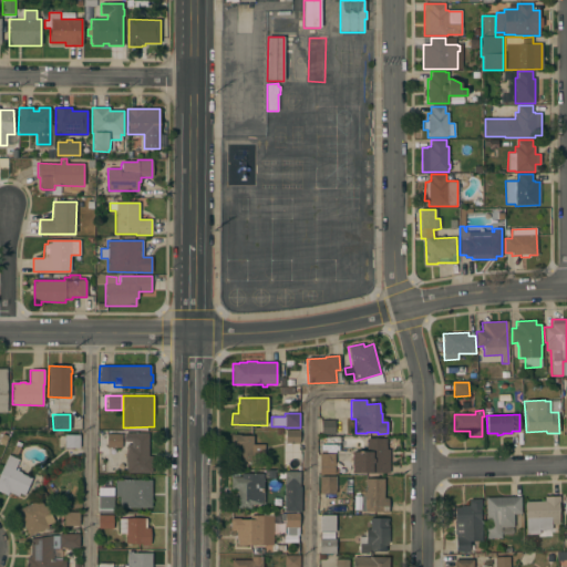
[(334,421),(334,434),(321,434),(321,421),(334,421)]
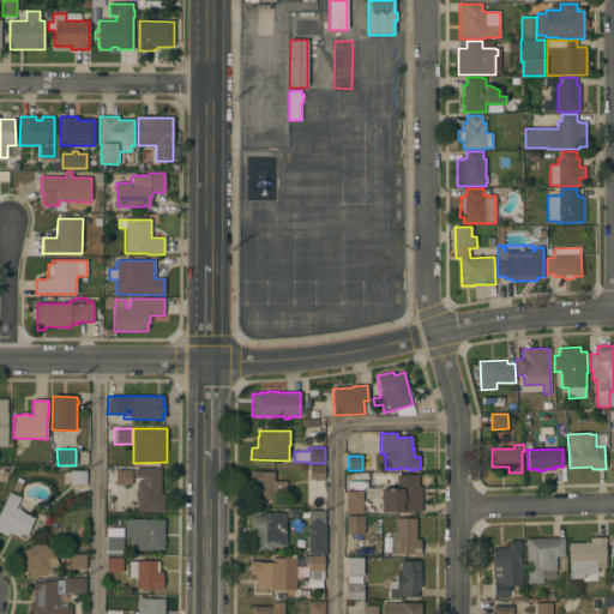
[(324,465),(324,480),(309,480),(308,465),(324,465)]
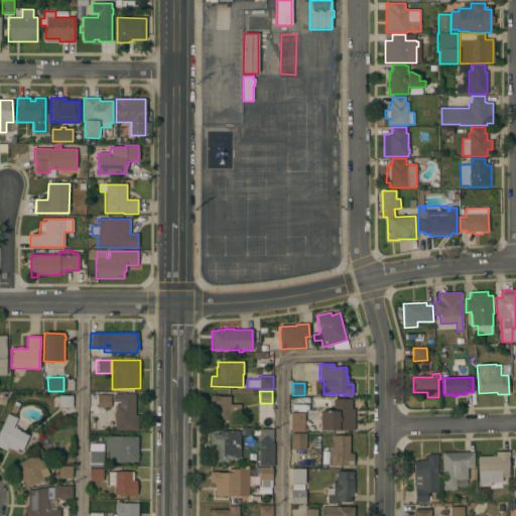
[(135,415),(138,415),(138,430),(115,430),(115,420),(114,420),(114,412),(115,412),(115,405),(119,405),(119,402),(113,402),(113,394),(135,394),(135,415)]
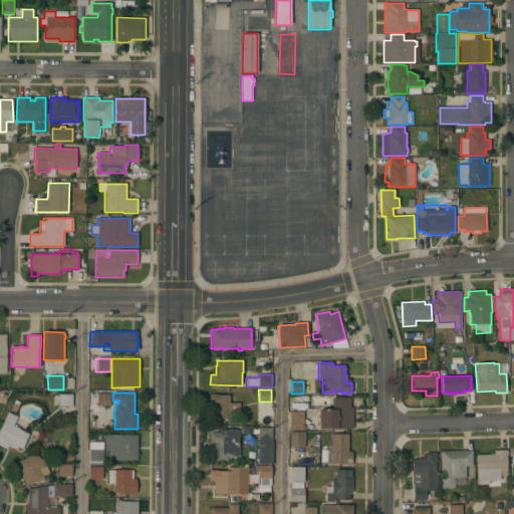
[(110,394),(109,406),(96,406),(96,394),(110,394)]
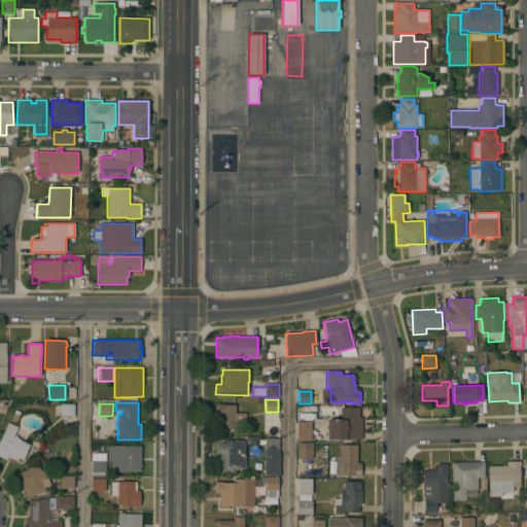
[(222,403),(222,406),(235,405),(235,415),(244,415),(245,428),(221,428),(220,423),(220,415),(214,415),(214,405),(222,403)]
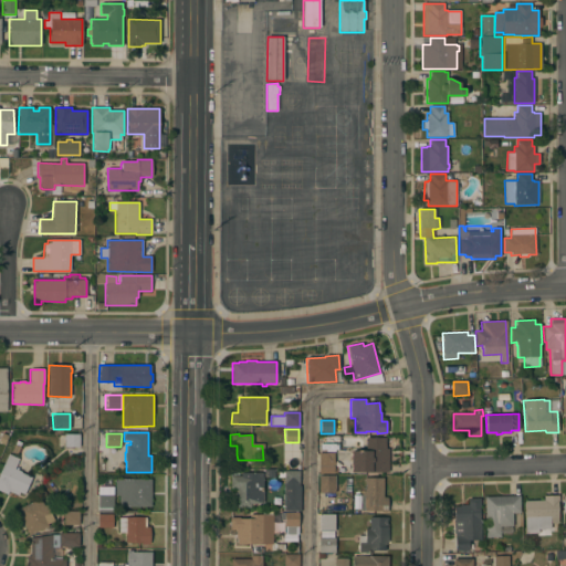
[(80,435),(80,447),(64,447),(64,435),(80,435)]
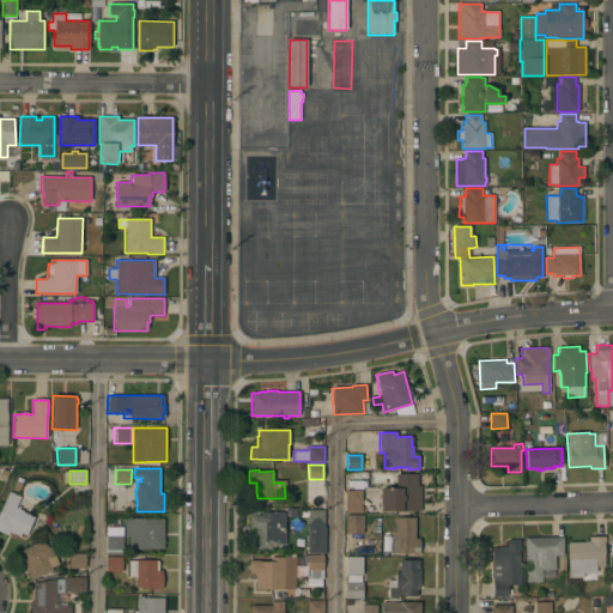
[(380,511),(380,489),(396,489),(396,474),(417,474),(417,486),(420,486),(420,511),(380,511)]
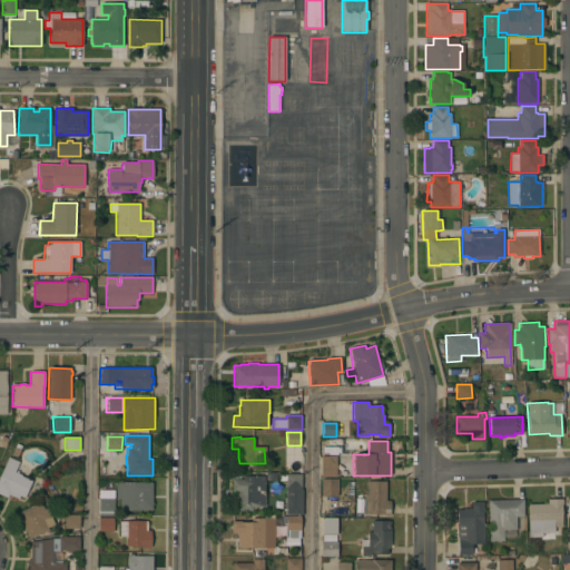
[(336,479),(337,479),(337,495),(318,495),(318,482),(321,482),(321,457),(336,457),(336,479)]
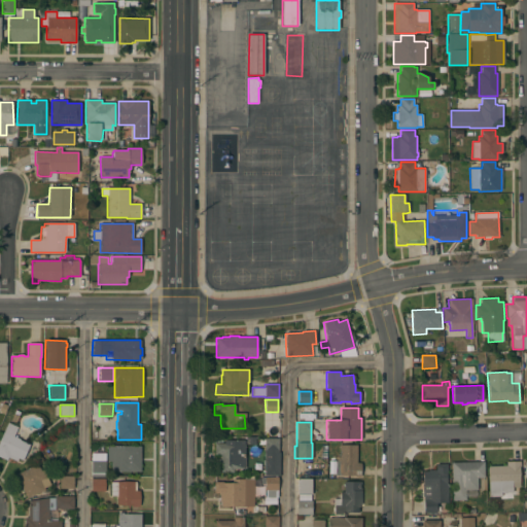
[(0,441),(7,423),(16,427),(13,436),(20,440),(29,444),(22,460),(9,454),(7,459),(0,456),(0,441)]
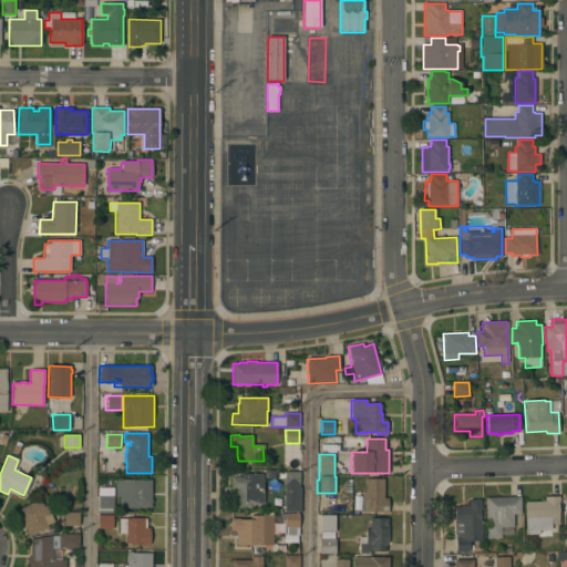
[(299,472),(299,513),(285,513),(285,472),(299,472)]
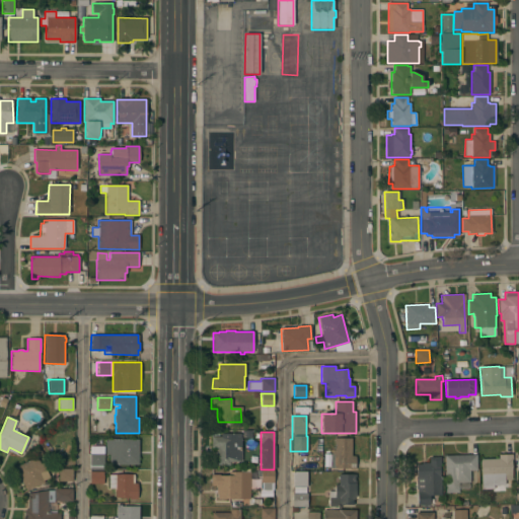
[(227,437),(227,434),(234,434),(234,437),(240,437),(240,461),(229,462),(229,465),(216,465),(216,447),(211,447),(211,437),(227,437)]
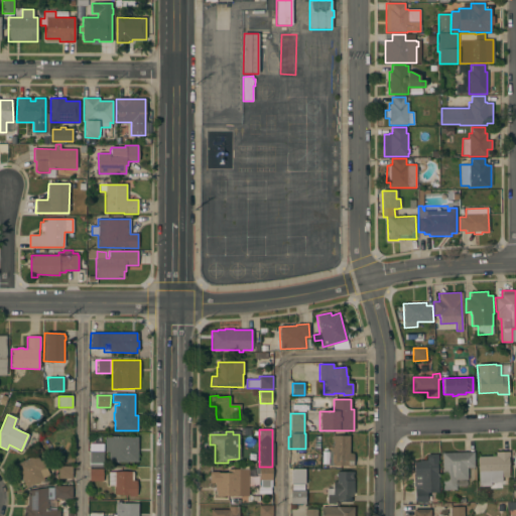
[(350,435),(350,454),(353,454),(353,467),(348,467),(348,466),(332,466),(332,452),(330,452),(330,447),(332,447),(332,435),(350,435)]
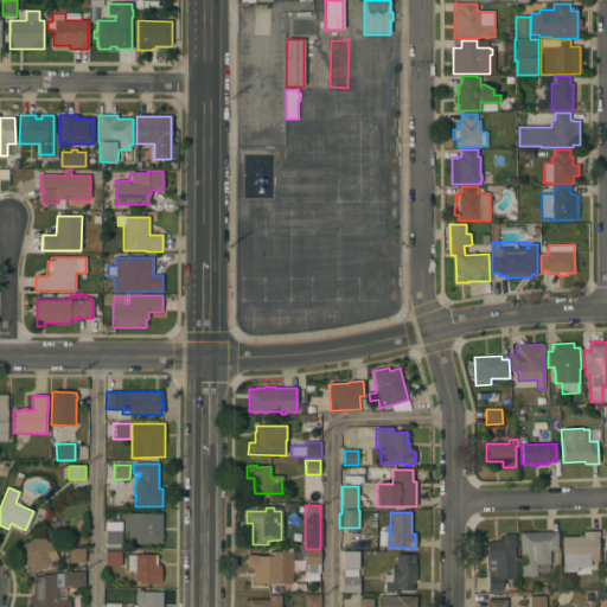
[(163,513),(163,529),(163,543),(128,544),(128,532),(123,532),(123,515),(163,513)]
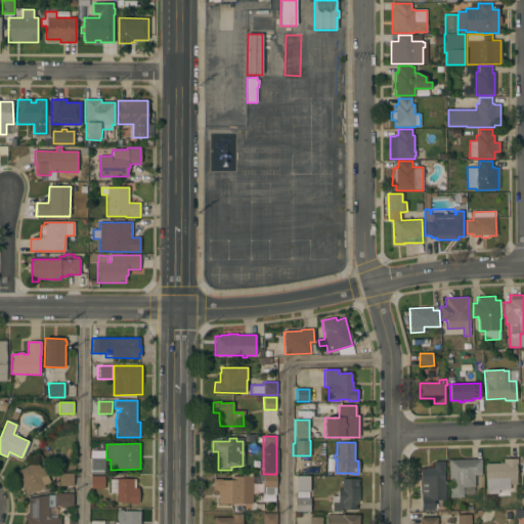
[(104,450),(104,474),(90,474),(90,450),(104,450)]
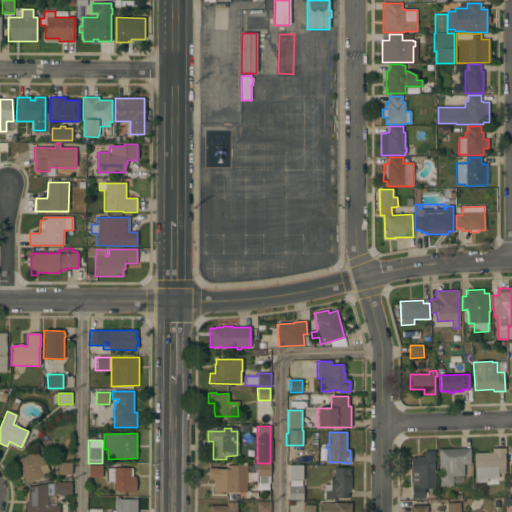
[(492,453),(492,449),(505,448),(505,453),(504,453),(505,473),(497,473),(497,478),(487,478),(487,482),(475,482),(474,453),(492,453)]
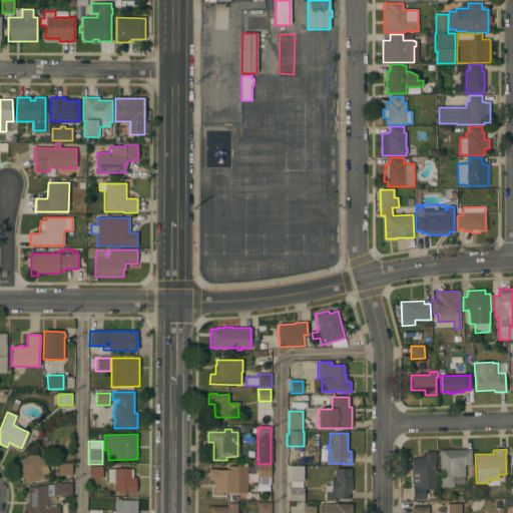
[(471,450),(471,465),(464,465),(465,476),(453,477),(453,487),(440,487),(439,451),(471,450)]
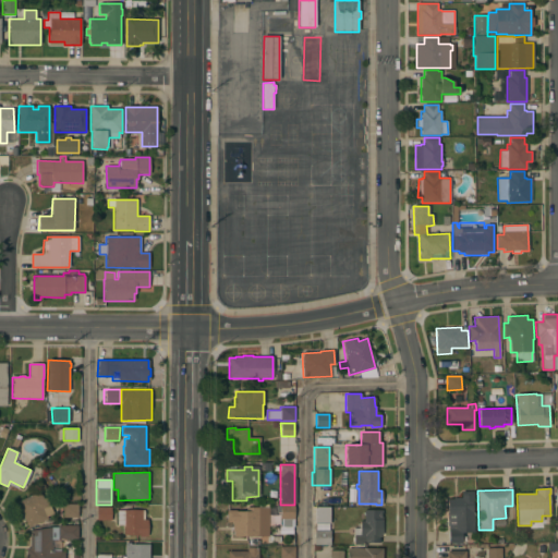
[(40,492),(44,499),(47,498),(53,513),(46,517),(47,519),(27,528),(16,501),(40,492)]
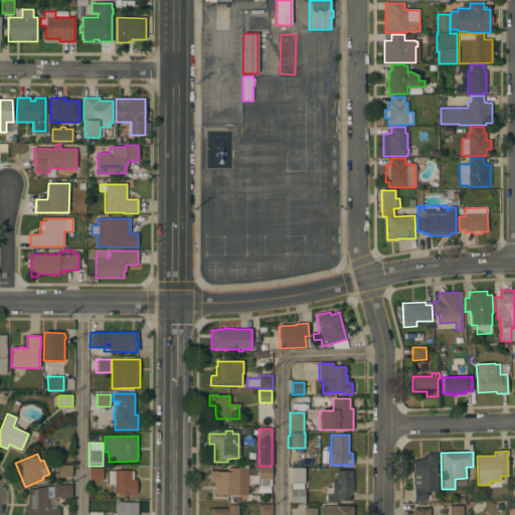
[(437,461),(436,461),(436,473),(438,473),(438,491),(426,491),(426,501),(414,501),(412,461),(417,461),(417,460),(426,459),(425,454),(437,454),(437,461)]
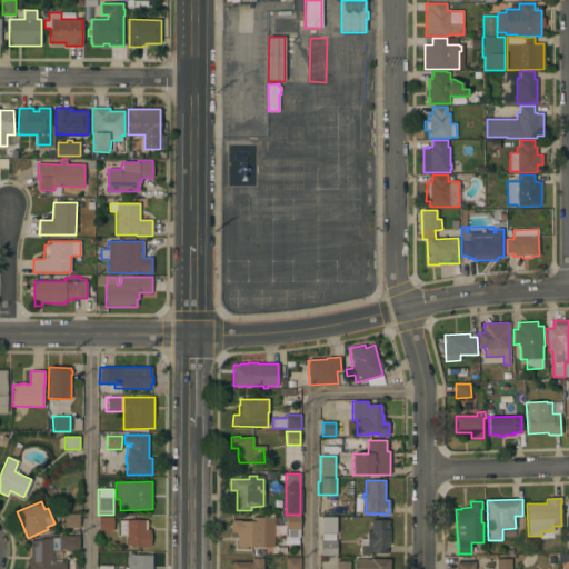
[(79,513),(79,528),(65,528),(65,513),(79,513)]
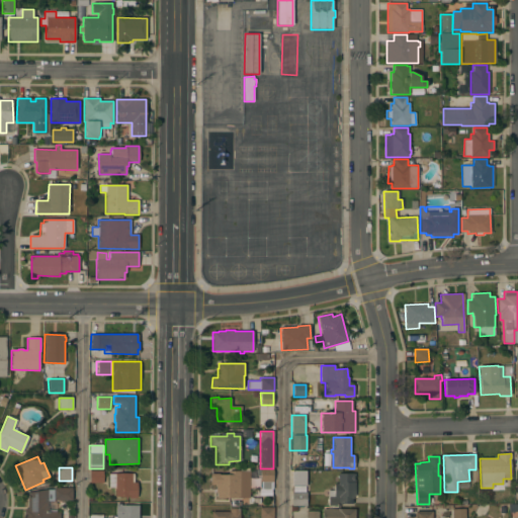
[(273,469),(273,482),(271,482),(271,497),(261,497),(261,482),(260,482),(260,476),(256,476),(256,469),(273,469)]
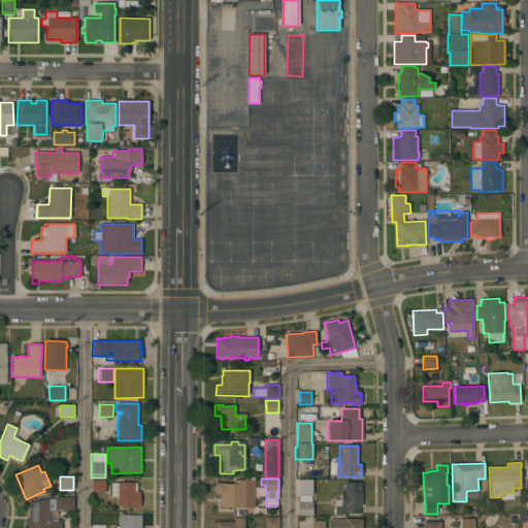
[(104,480),(104,492),(91,492),(92,480),(104,480)]
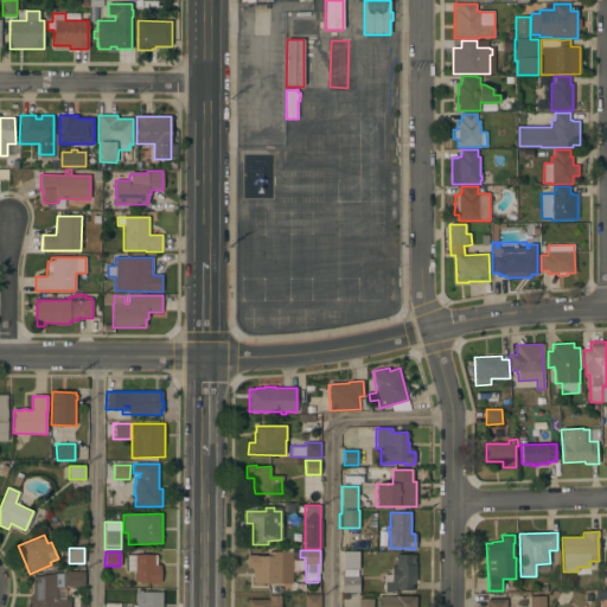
[(358,551),(359,569),(343,569),(343,551),(358,551)]
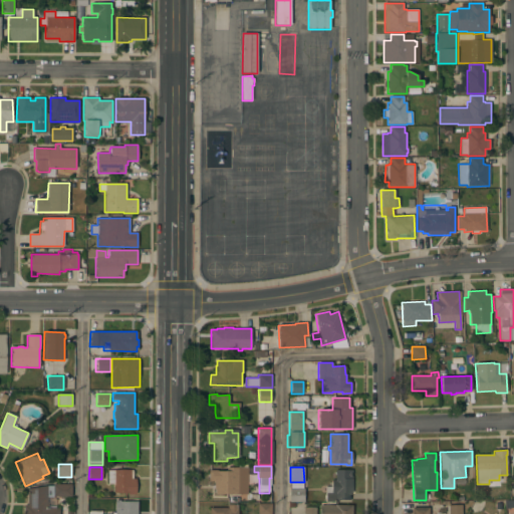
[(217,470),(217,471),(227,471),(227,468),(247,468),(247,494),(215,494),(215,489),(214,489),(214,481),(209,481),(209,470),(217,470)]
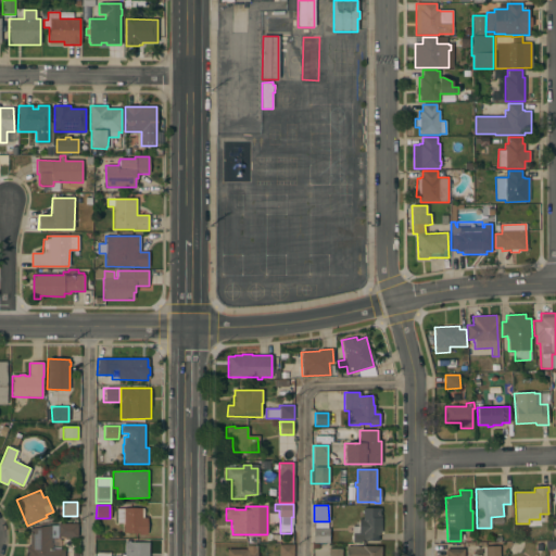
[(143,508),(143,518),(147,518),(148,534),(138,534),(138,533),(123,533),(123,523),(117,523),(117,508),(143,508)]
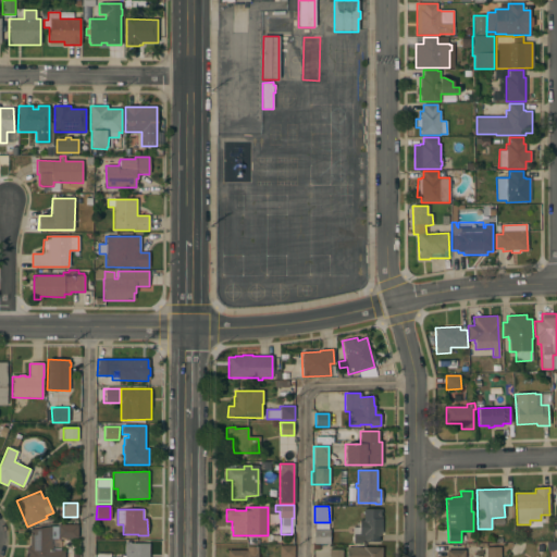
[(382,509),(381,534),(379,534),(379,542),(366,542),(366,544),(353,544),(353,528),(359,528),(359,520),(363,520),(363,509),(382,509)]
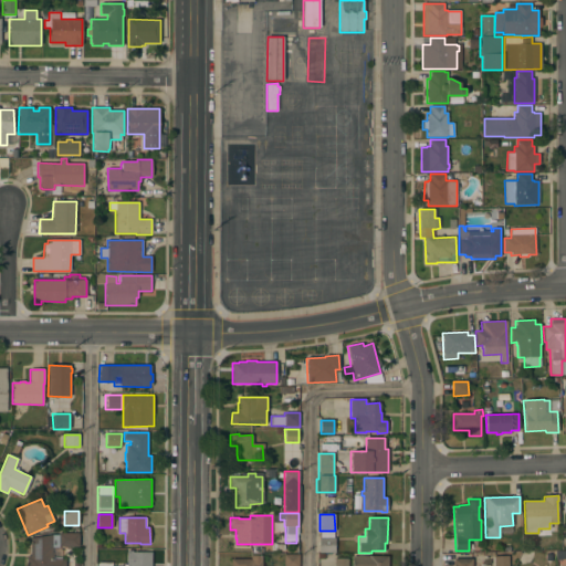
[(79,533),(79,546),(59,546),(59,533),(79,533)]
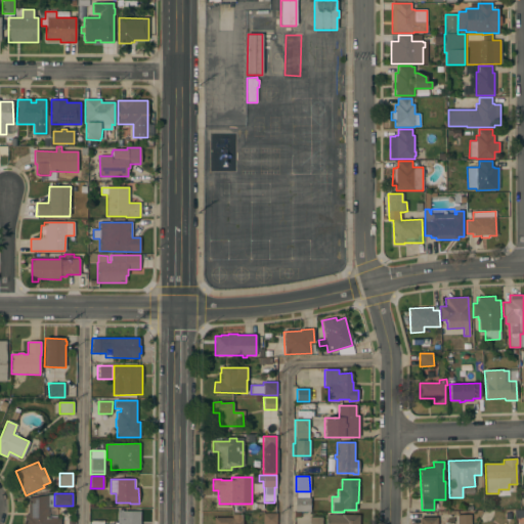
[(48,494),(48,512),(49,512),(49,517),(60,517),(60,523),(25,523),(25,515),(28,515),(28,498),(48,494)]
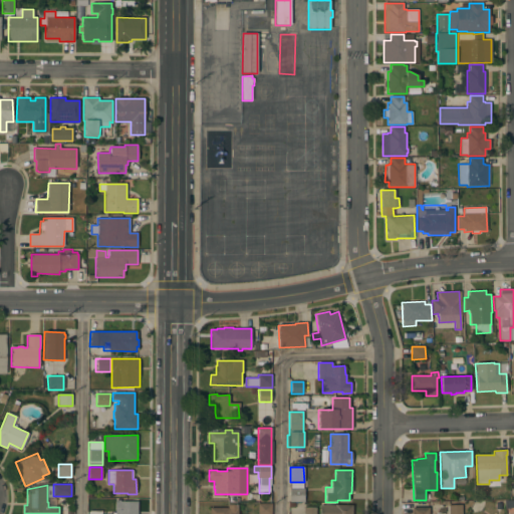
[(304,489),(304,502),(290,502),(290,489),(304,489)]
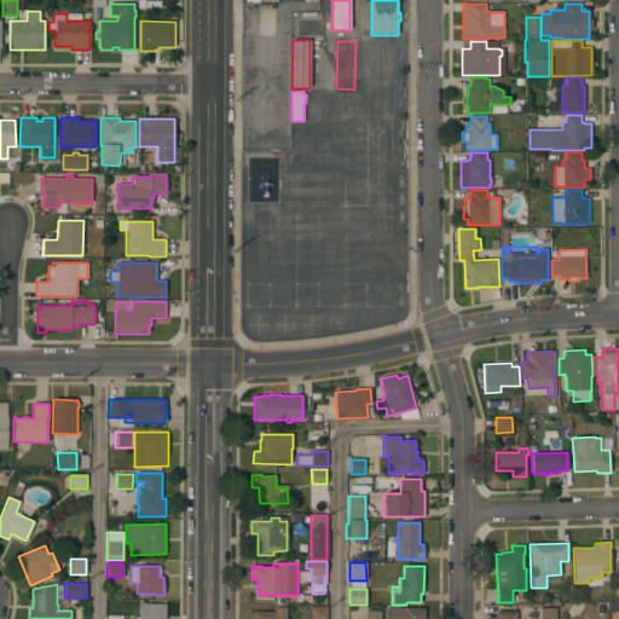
[(144,602),(144,603),(165,603),(165,618),(109,618),(109,615),(122,615),(122,618),(136,618),(139,618),(139,602),(144,602)]
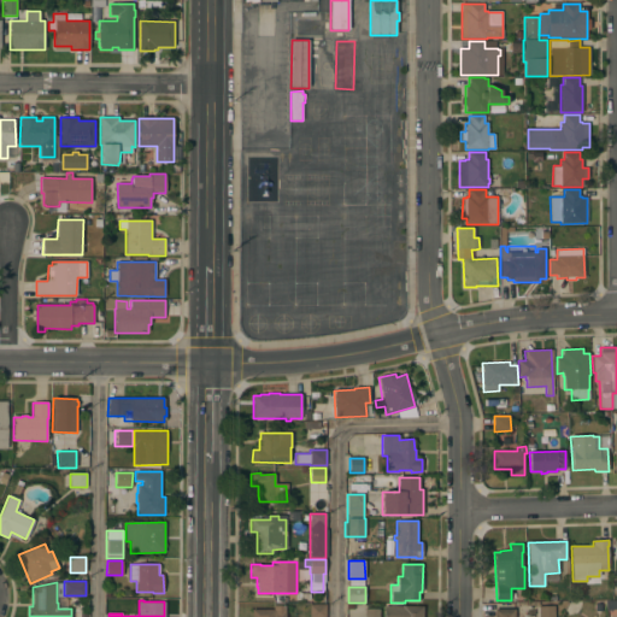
[(272,610),(272,605),(286,605),(285,616),(251,616),(251,610),(272,610)]
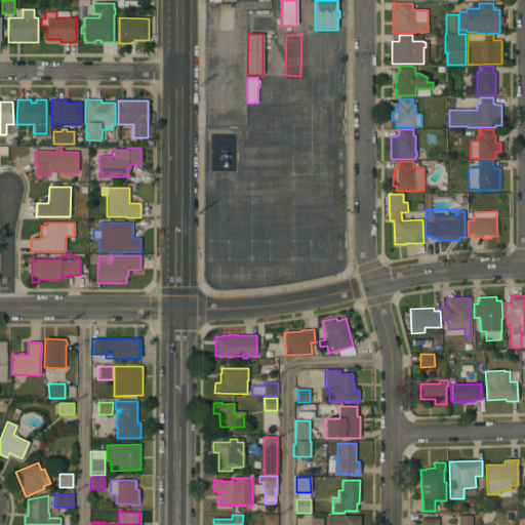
[(277,515),(277,524),(263,524),(263,515),(277,515)]
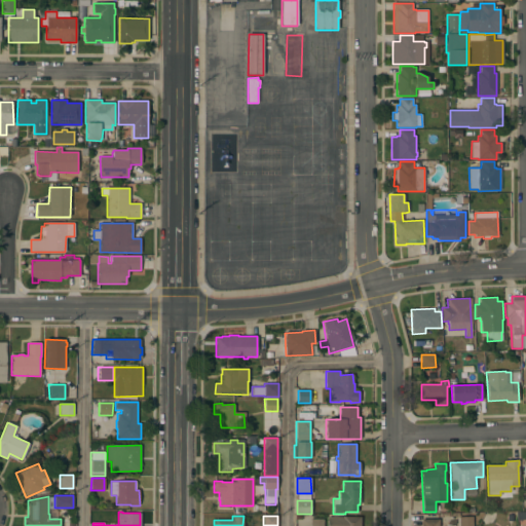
[(327,525),(328,517),(361,517),(361,525),(327,525)]
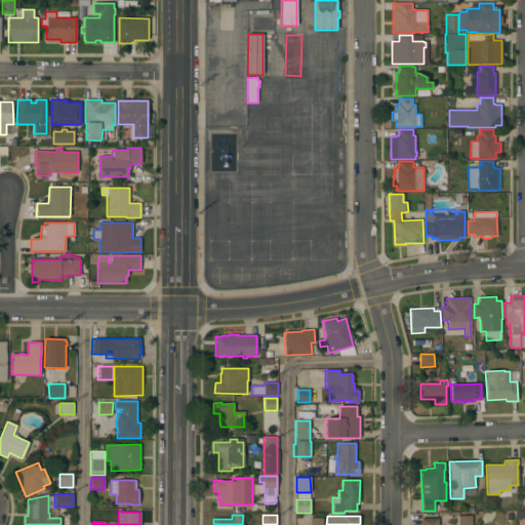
[(472,516),(472,524),(457,524),(457,516),(472,516)]
